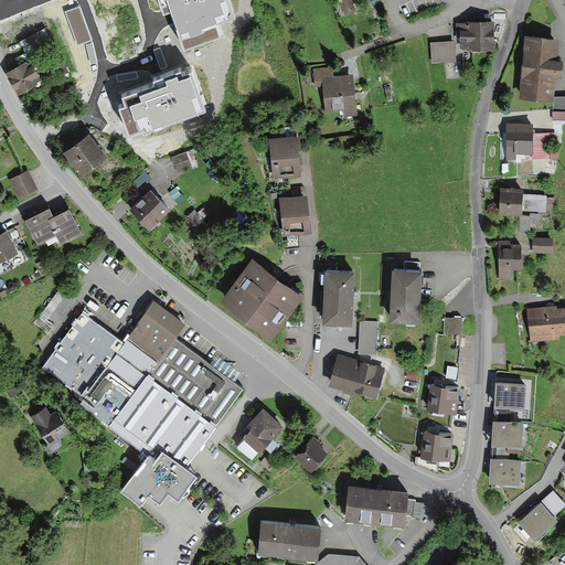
[(170,10),(183,48),(222,33),(217,21),(236,14),(231,0),(158,0),(162,12),(170,10)]
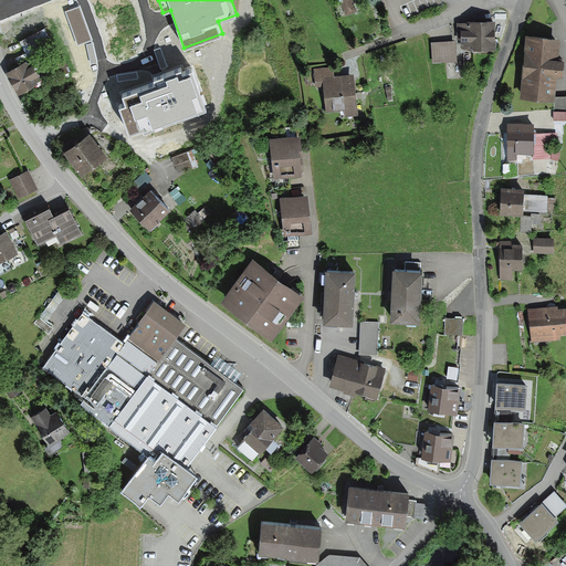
[(353,0),(339,0),(346,14),(357,10),(353,0)]
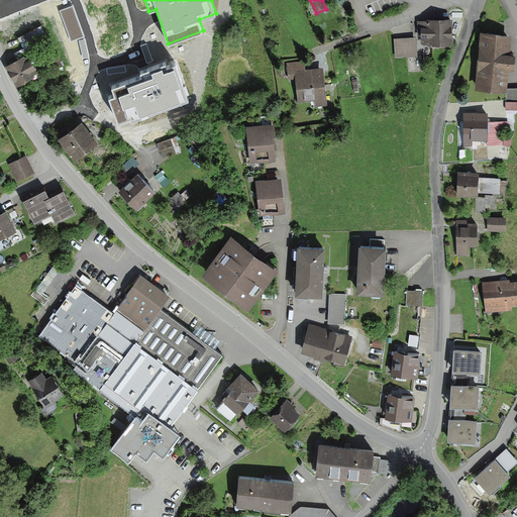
[(72,6),(60,11),(71,41),(84,37),(72,6)]
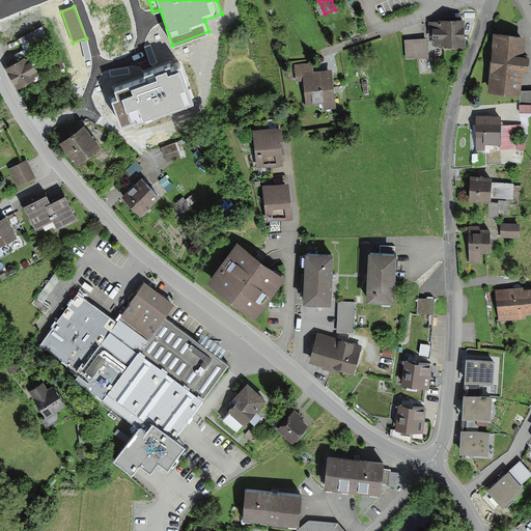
[(432,36),(434,46),(466,44),(465,17),(441,18),(441,19),(428,20),(428,36),(432,36)]
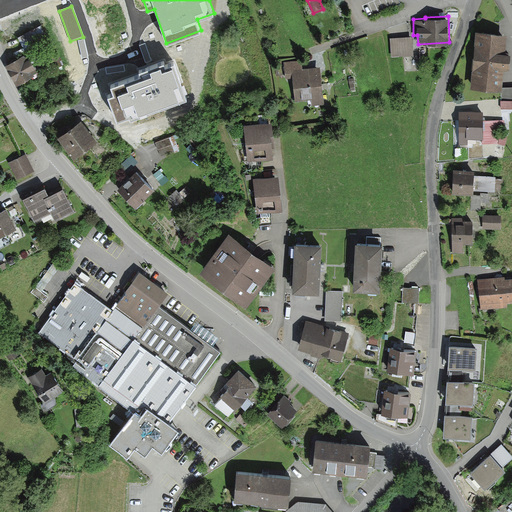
[(18,36),(25,49),(48,38),(41,24),(18,36)]
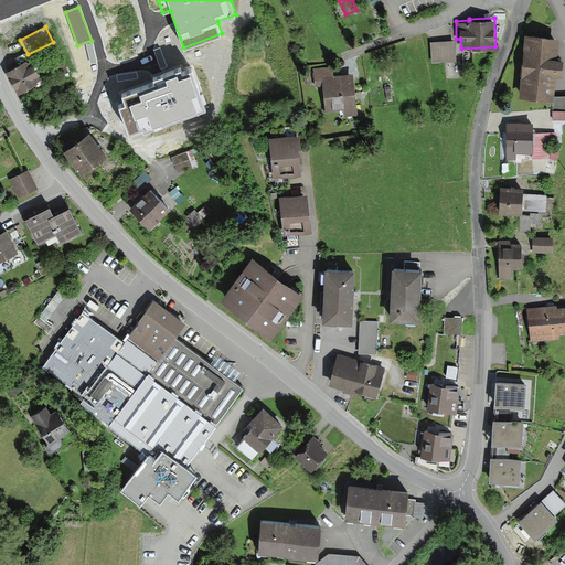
[(560,34),(525,32),(520,95),(553,97),(555,97),(555,95),(557,70),(562,71),(564,53),(558,53),(560,34)]
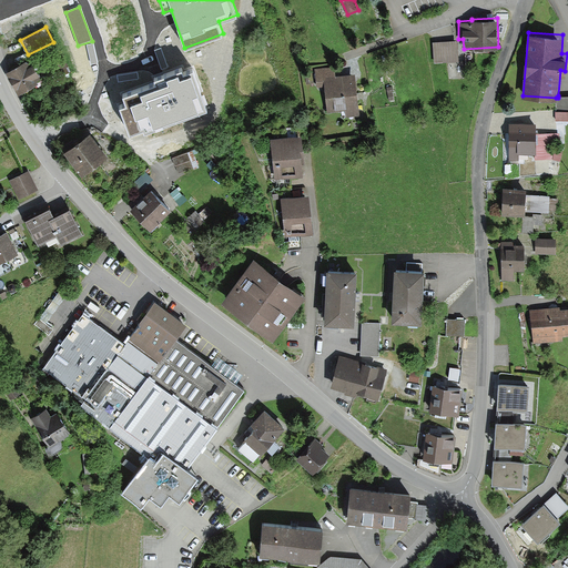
[(434,61),(459,60),(457,39),(433,41),(434,61)]
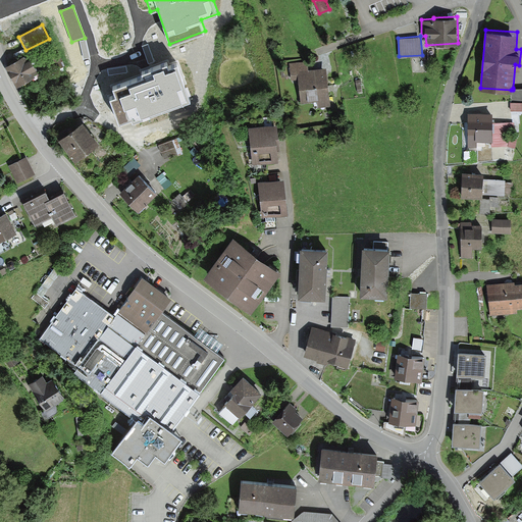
[(86,41),(80,42),(84,58),(89,57),(86,41)]
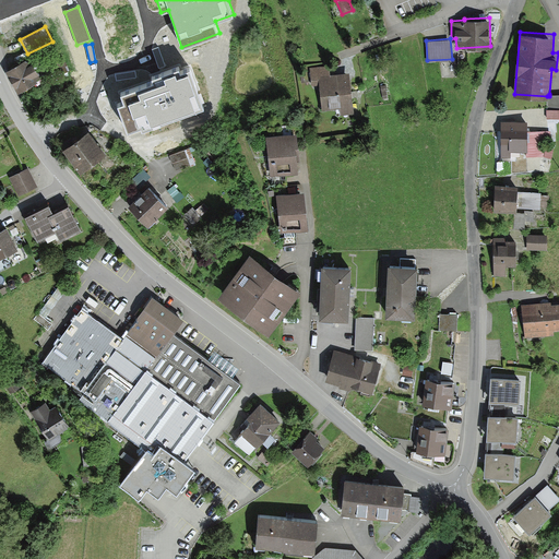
[(37,64),(49,58),(43,47),(32,54),(37,64)]
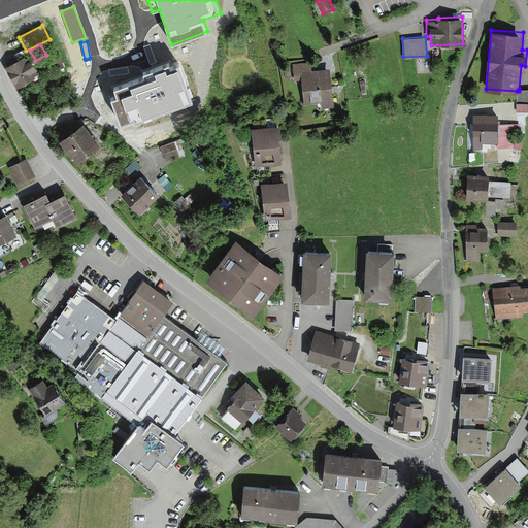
[(150,44),(143,47),(151,64),(156,62),(150,44)]
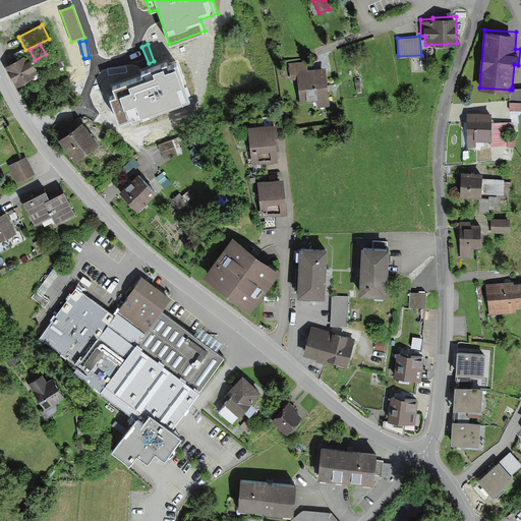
[(24,58),(5,68),(16,88),(34,78),(40,75),(39,73),(30,56),(24,59),(24,58)]
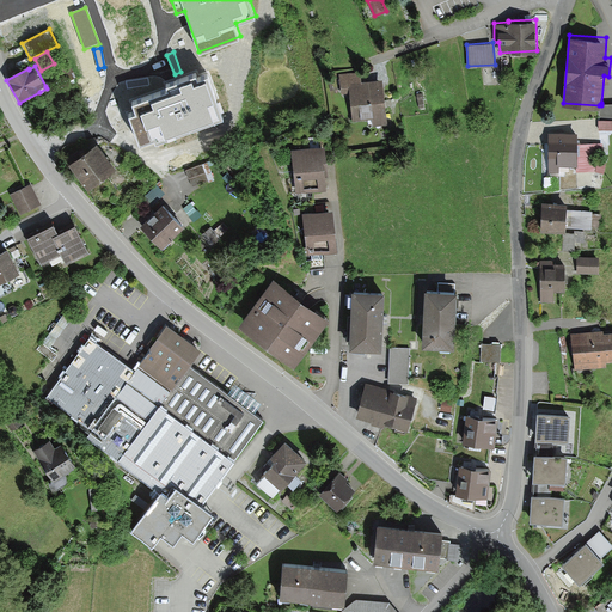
[(222,117),(208,74),(200,77),(197,71),(165,83),(166,86),(132,99),(135,109),(127,112),(138,144),(157,136),(158,140),(222,117)]
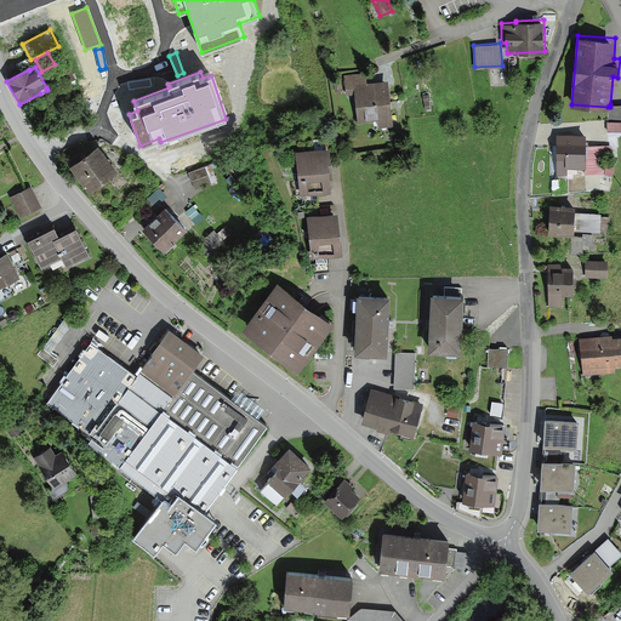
[(355,93),(358,120),(379,118),(379,126),(394,124),(388,79),(368,81),(366,72),(345,74),(347,95),(355,93)]
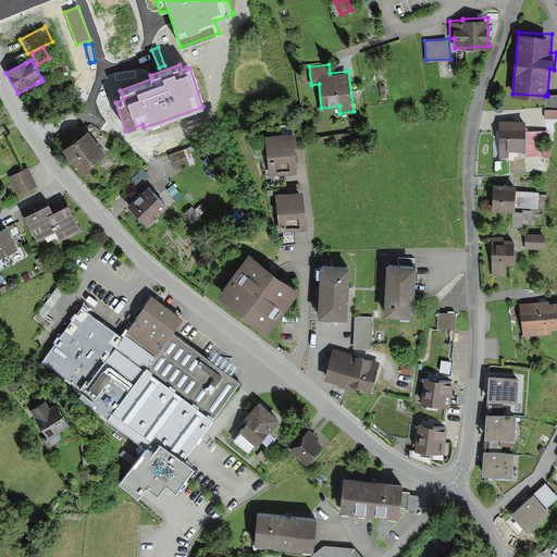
[(114,73),(116,81),(137,77),(135,70),(114,73)]
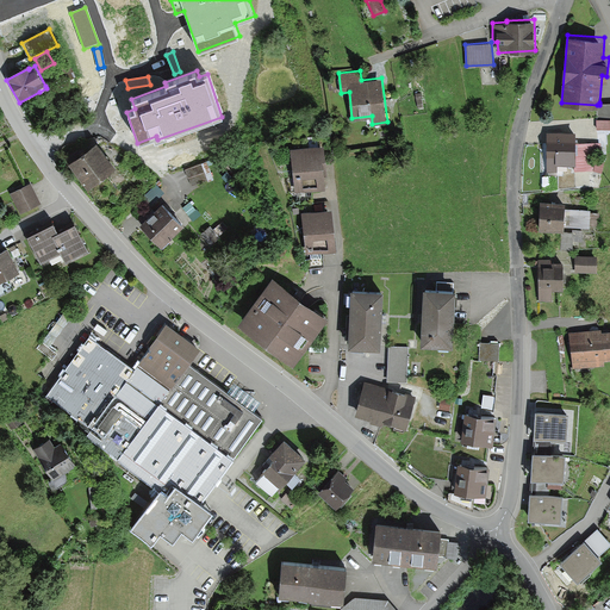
[(47,86),(45,86),(47,88),(39,92),(42,97),(50,92),(47,86)]
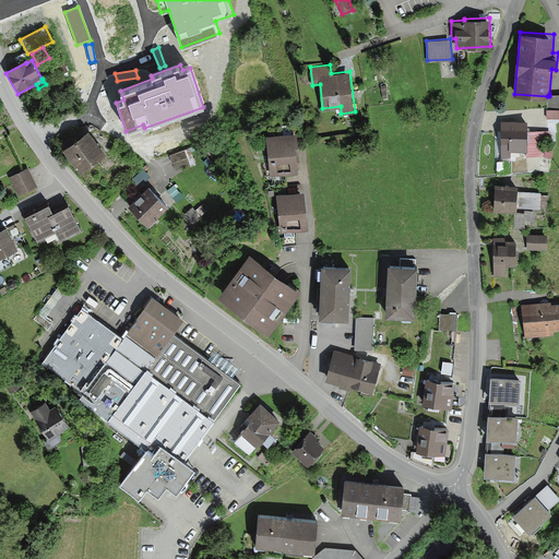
[(558,93),(549,94),(549,96),(547,96),(547,109),(558,108),(558,93)]
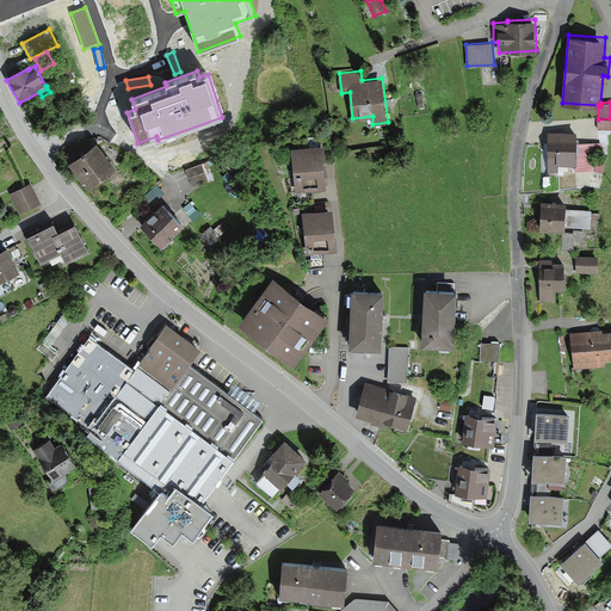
[(610,118),(598,119),(597,119),(598,129),(610,128),(610,118)]
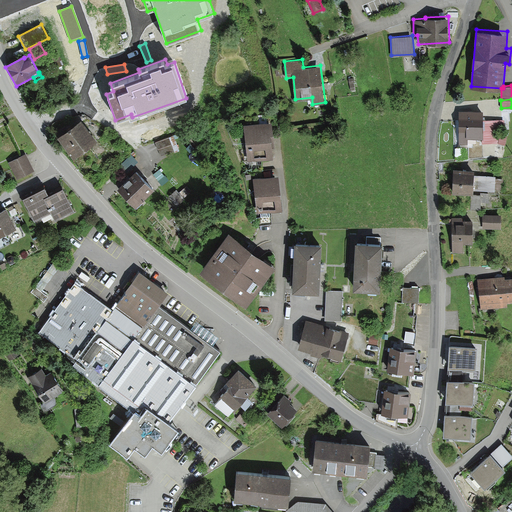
[(484,109),(459,109),(459,137),(468,137),(482,137),(482,142),(497,142),(497,129),(505,129),(505,118),(484,119),(484,109)]
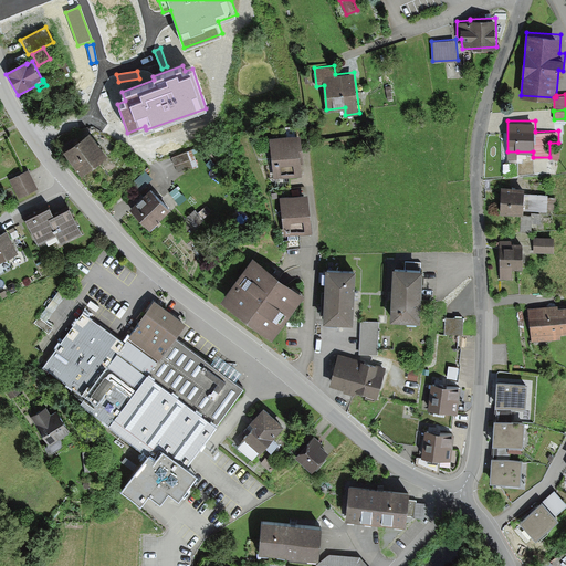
[(269,136),(273,177),(303,174),(301,160),(304,159),(301,133),(269,136)]
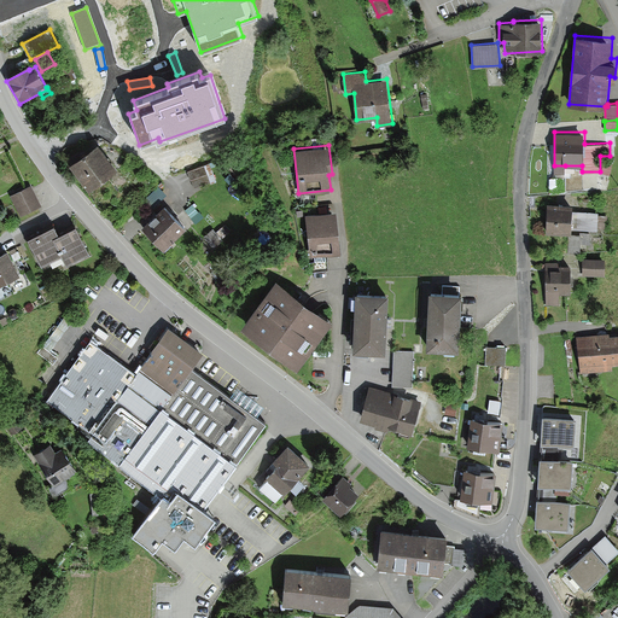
[(71,168),(92,194),(121,173),(100,146),(71,168)]
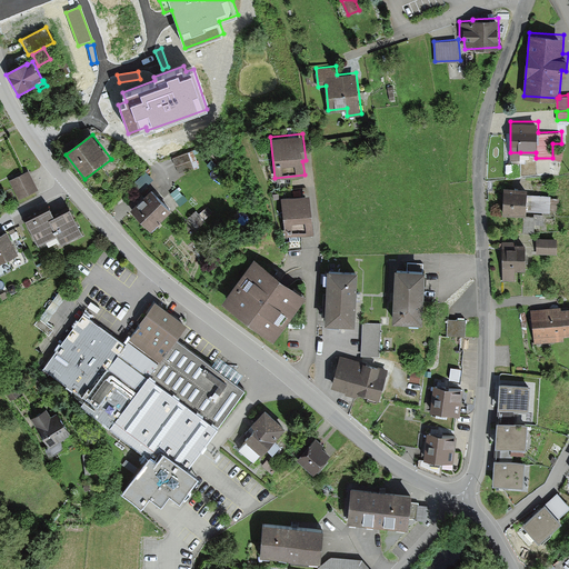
[(189,151),(172,157),(175,165),(176,165),(179,173),(195,168),(189,151)]
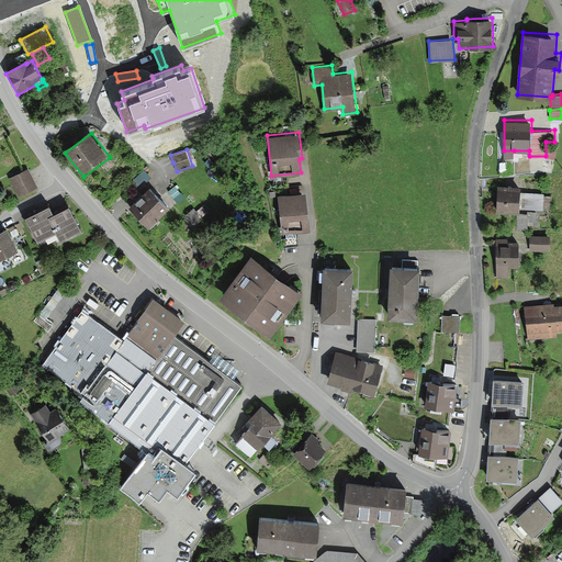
[(10,177),(19,195),(38,187),(29,167),(10,177)]
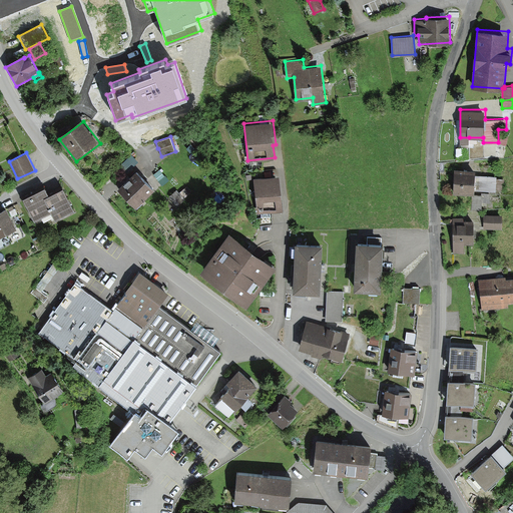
[(139,161),(131,153),(119,166),(126,173),(139,161)]
